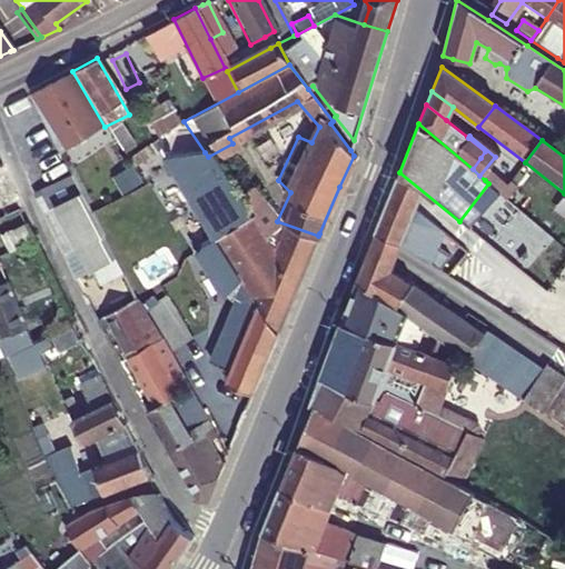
[(0,198),(3,207),(18,201),(12,187),(0,156),(0,198)]
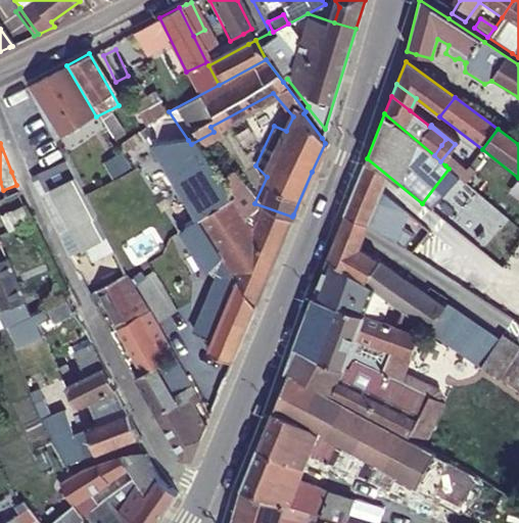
[(445,165),(449,169),(456,174),(463,163),(454,155),(445,165)]
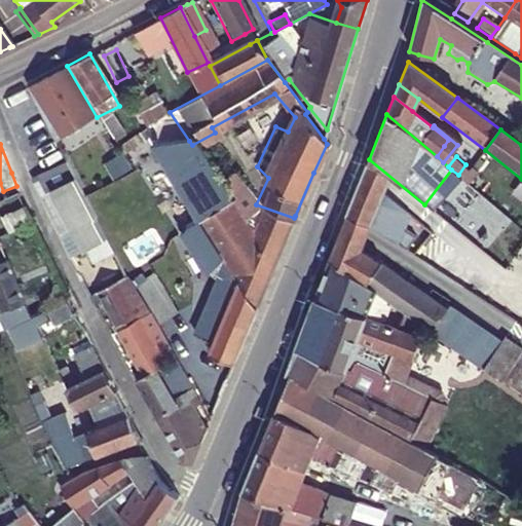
[(409,250),(410,250),(416,239),(392,223),(402,203),(417,215),(424,204),(369,159),(346,214),(361,220),(368,224),(381,231),(409,250)]
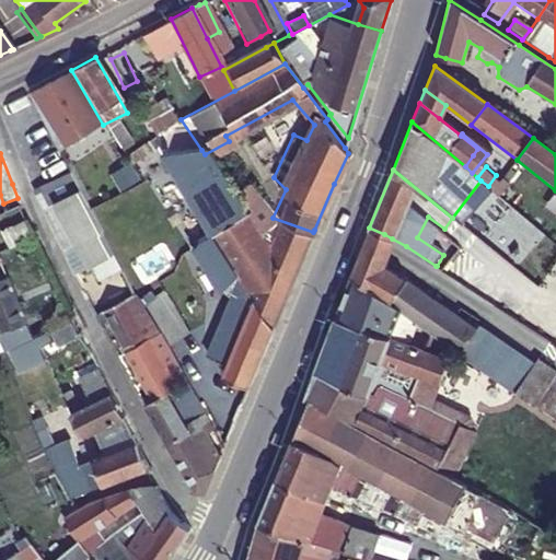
[(68,172),(51,179),(31,189),(33,195),(44,190),(50,203),(55,201),(90,266),(109,255),(97,234),(101,232),(68,172)]
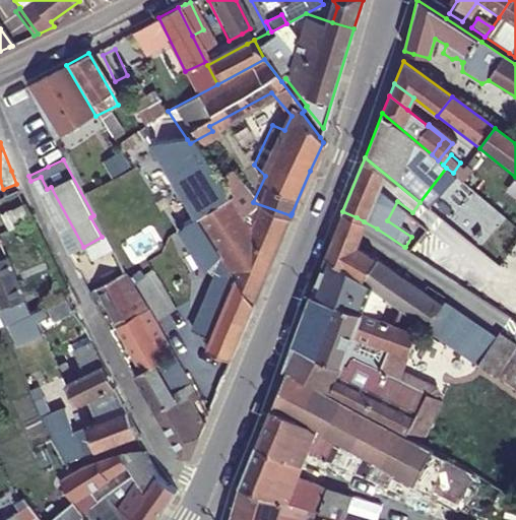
[(281,235),(291,215),(253,202),(230,172),(216,181),(226,194),(254,235),(277,244),(281,235)]
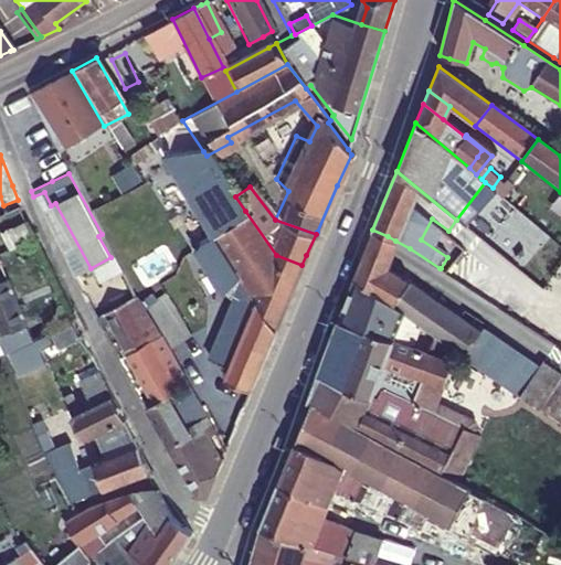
[(276,255),(245,211),(209,236),(236,276),(274,331),(286,302),(302,265),(276,255)]
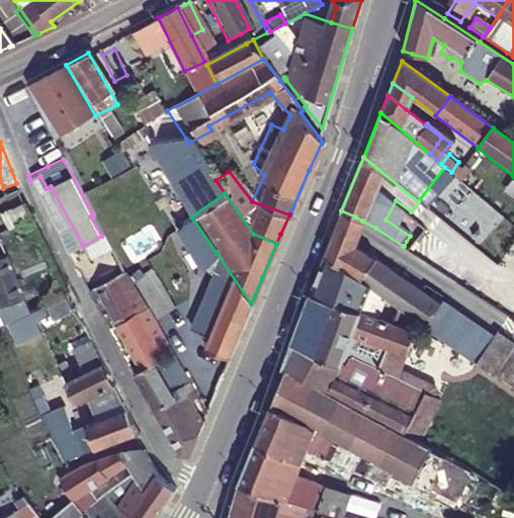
[(30,220),(24,203),(0,212),(0,234),(30,220)]
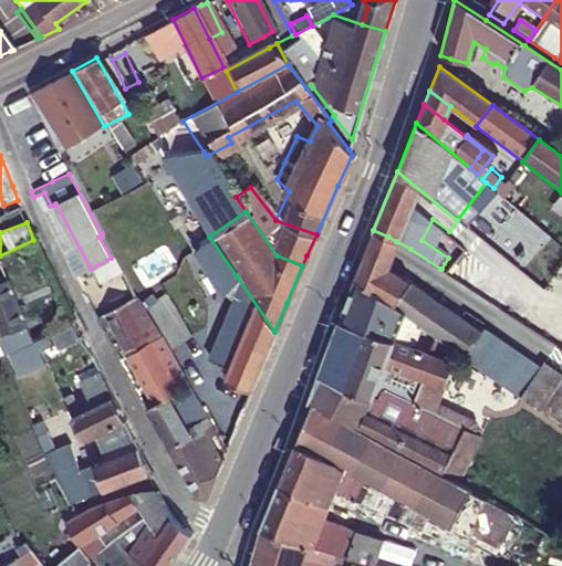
[(445,269),(470,284),(486,258),(491,248),(469,230),(445,269)]
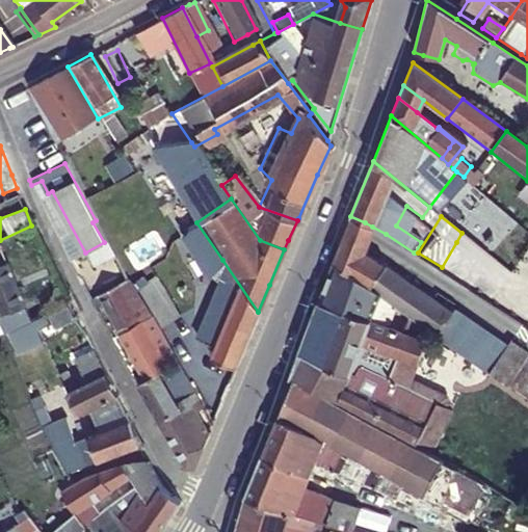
[(210,358),(233,369),(258,312),(222,260),(196,222),(182,234),(215,281),(191,337),(193,342),(213,349),(210,358)]
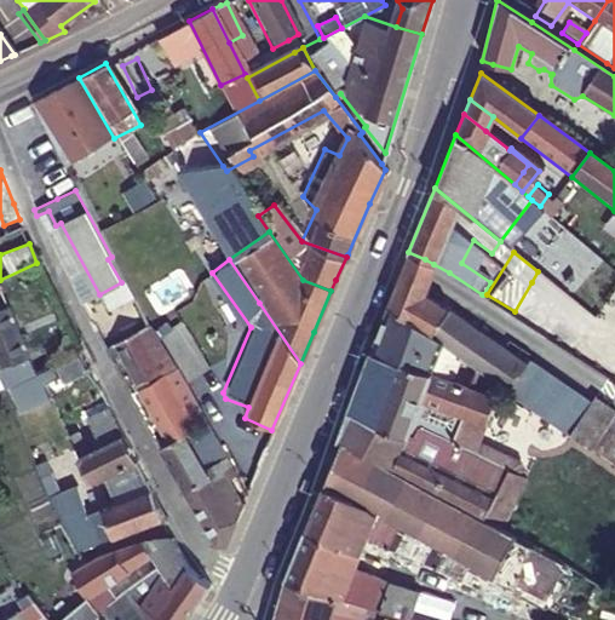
[(425,292),(427,286),(426,286),(421,283),(419,282),(400,274),(386,306),(441,344),(463,360),(482,374),(509,392),(529,361),(505,345),(454,311),(425,292)]
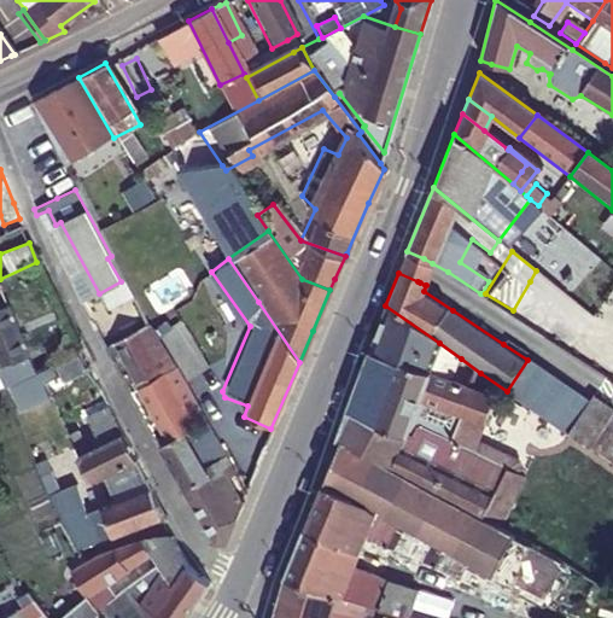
[(122,337),(144,325),(121,281),(99,293),(122,337)]
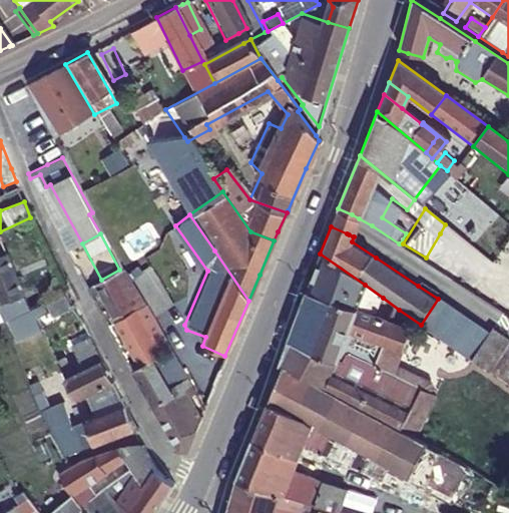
[(426,258),(424,261),(450,267),(462,250),(440,233),(426,258)]
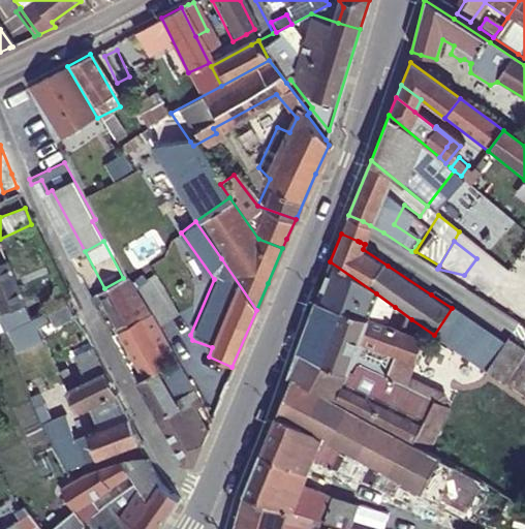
[(524,247),(512,263),(524,275),(524,247)]
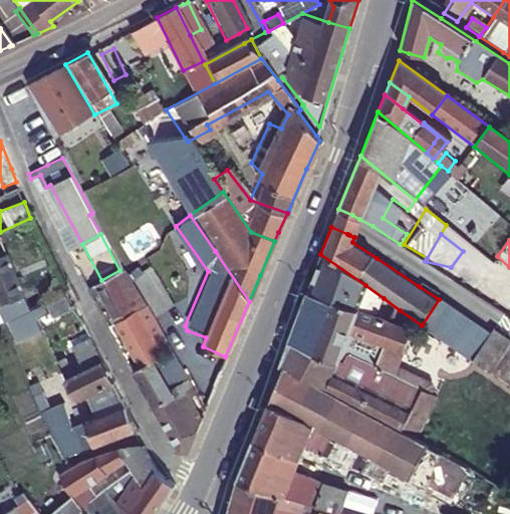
[(352,312),(365,285),(320,254),(305,293),(352,312)]
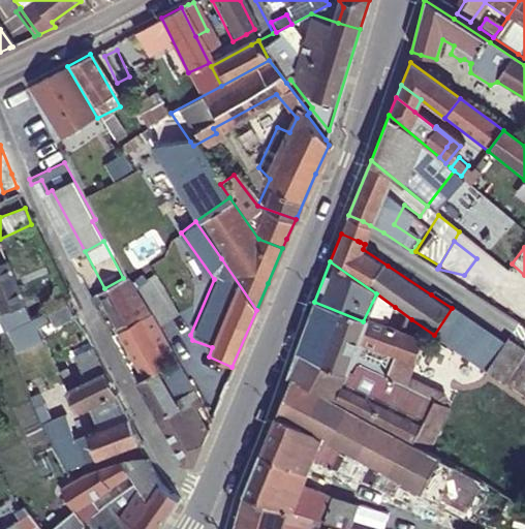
[(3,332),(30,324),(7,269),(0,272),(0,307),(2,313),(0,314),(0,324),(3,332)]
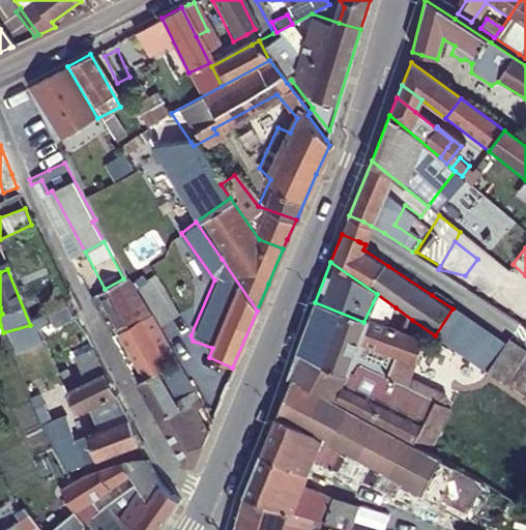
[(130,284),(152,324),(172,313),(149,273),(130,284)]
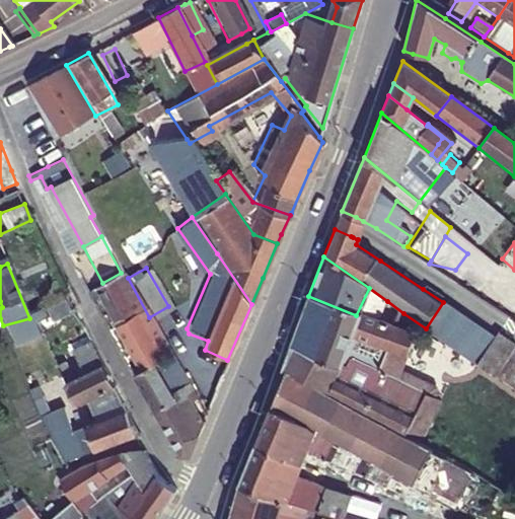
[(86,291),(89,298),(96,293),(116,326),(144,313),(121,273),(102,283),(86,291)]
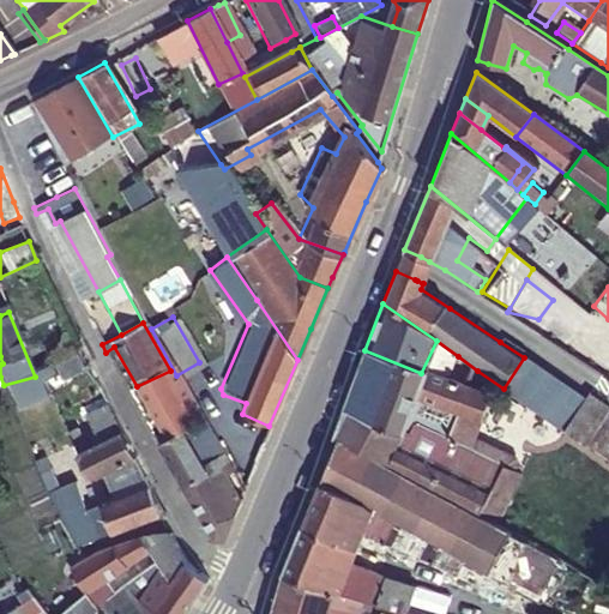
[(441,383),(421,373),(365,350),(342,409),(369,423),(409,438),(416,423),(444,438),(454,417),(462,420),(466,411),(459,407),(466,393),(441,383)]
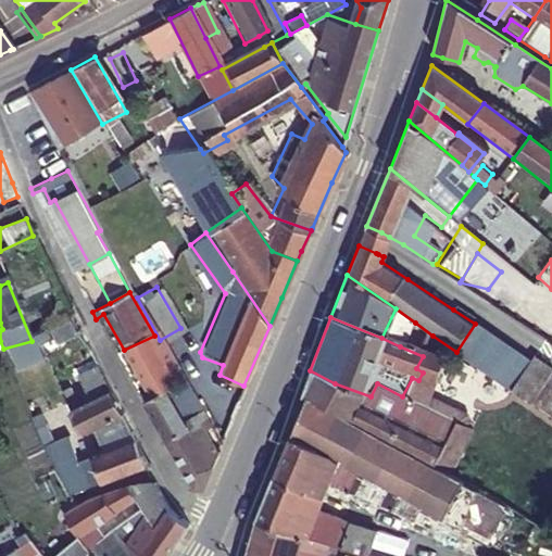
[(50,337),(72,331),(63,318),(46,327),(50,337)]
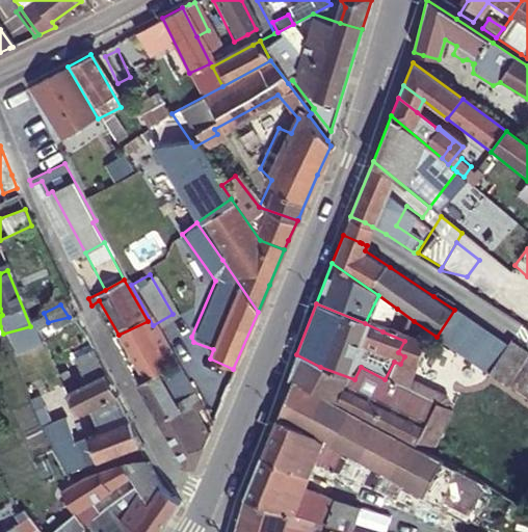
[(383,331),(404,341),(414,321),(397,309),(383,331)]
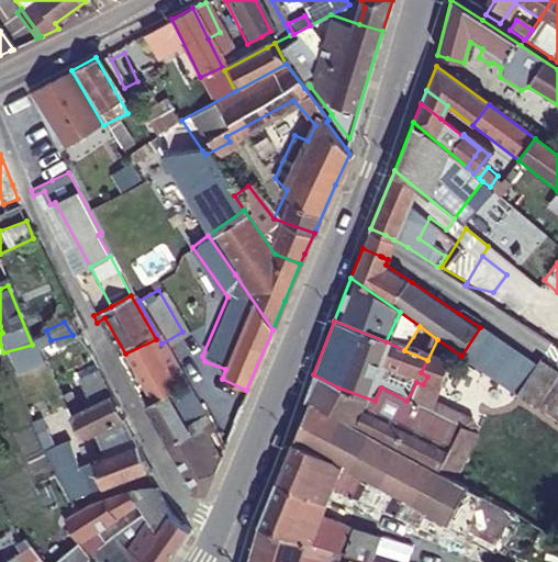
[(74,337),(73,335),(51,340),(55,348),(74,337)]
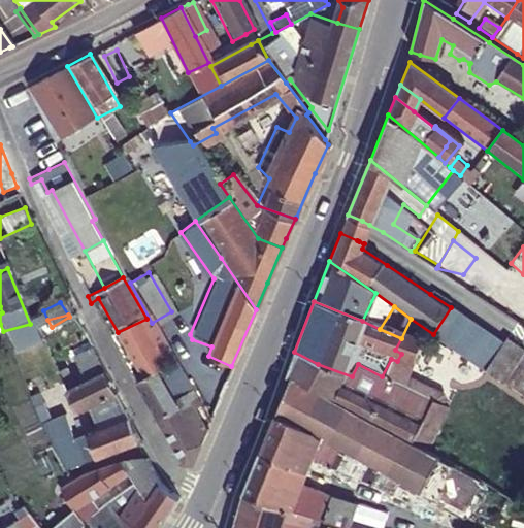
[(122,339),(141,375),(153,367),(169,356),(149,324),(146,319),(118,332),(108,336),(112,344),(122,339)]
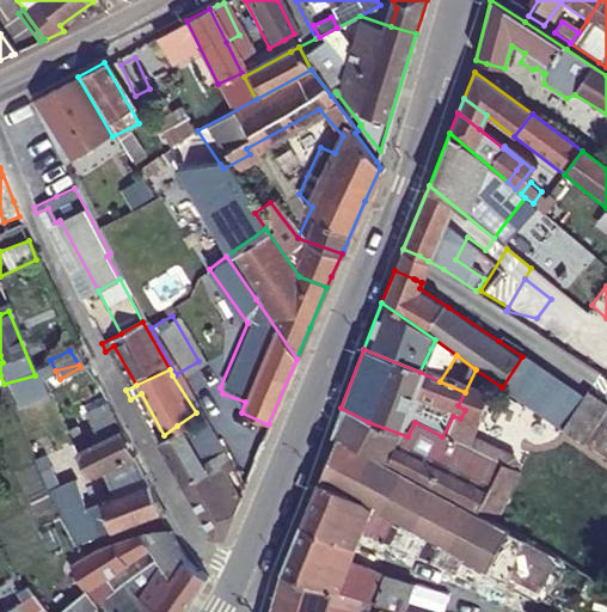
[(565,404),(575,385),(556,375),(546,396),(565,404)]
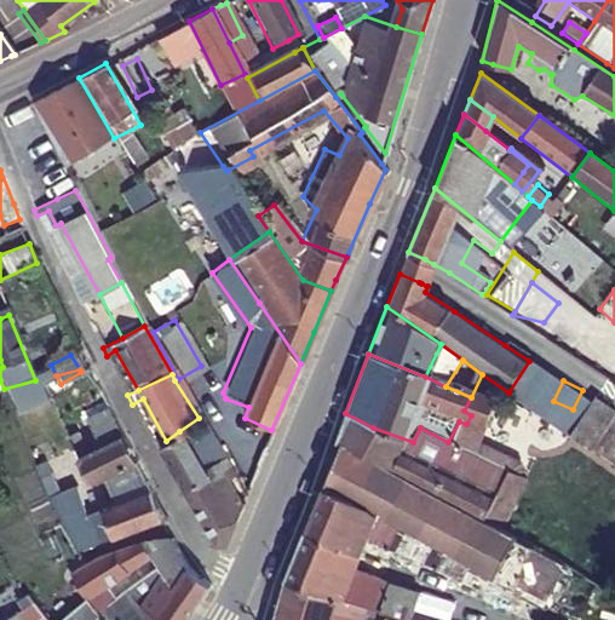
[(563,430),(588,448),(609,419),(614,412),(587,394),(563,430)]
